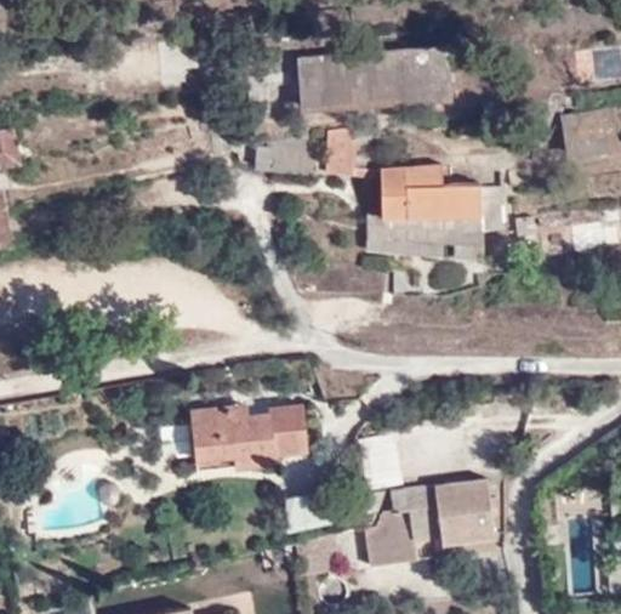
[(193,46),(96,57),(103,102),(199,90),(193,46)]
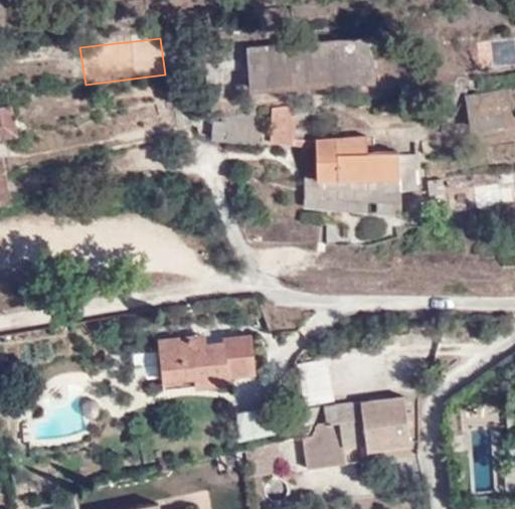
[(514,44),(491,46),(493,69),(514,66),(514,44)]
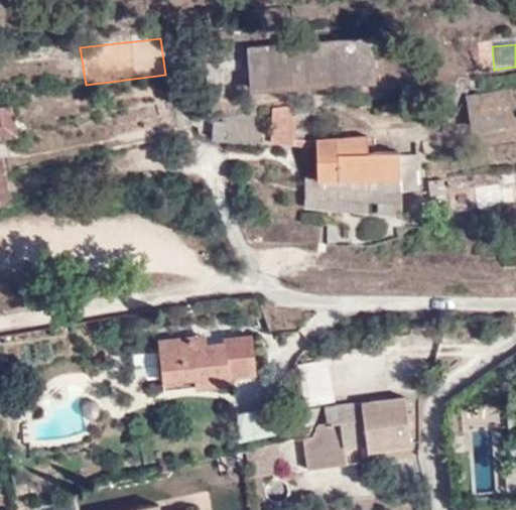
[(372,45),(246,51),(248,92),(373,85),(372,45)]
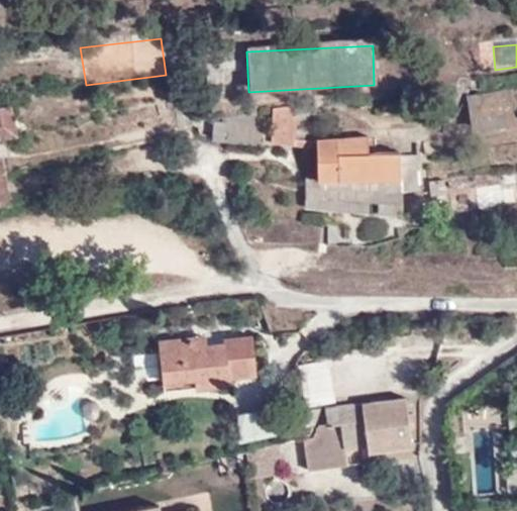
[(513,98),(500,99),(516,135),(513,98)]
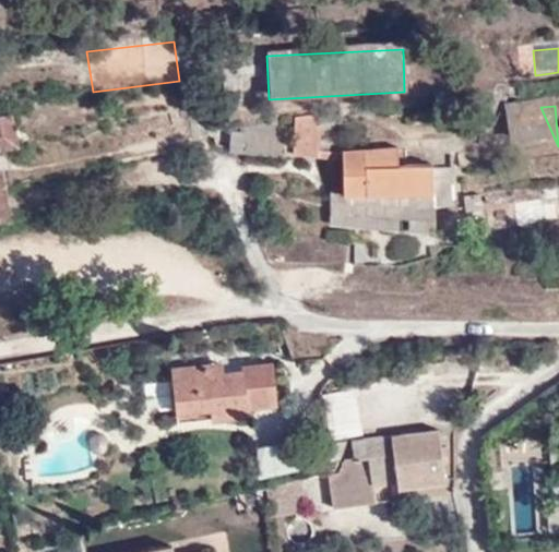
[(558,146),(540,107),(507,107),(509,146),(558,146)]
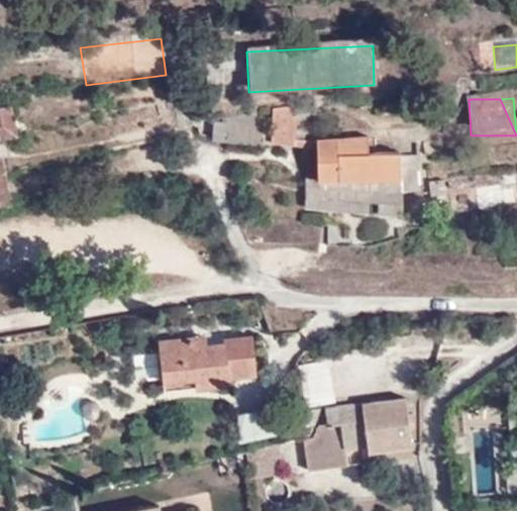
[(0,107),(0,125),(19,123),(15,105),(0,107)]
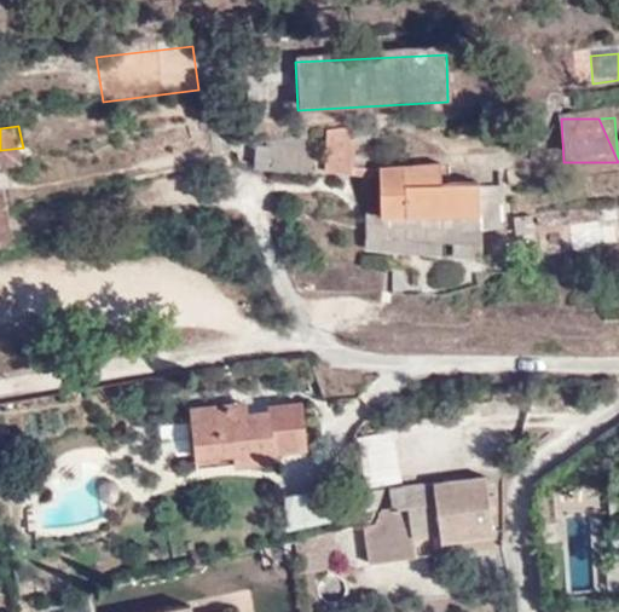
[(358,127),(330,130),(329,173),(371,179),(372,169),(356,167),(358,127)]
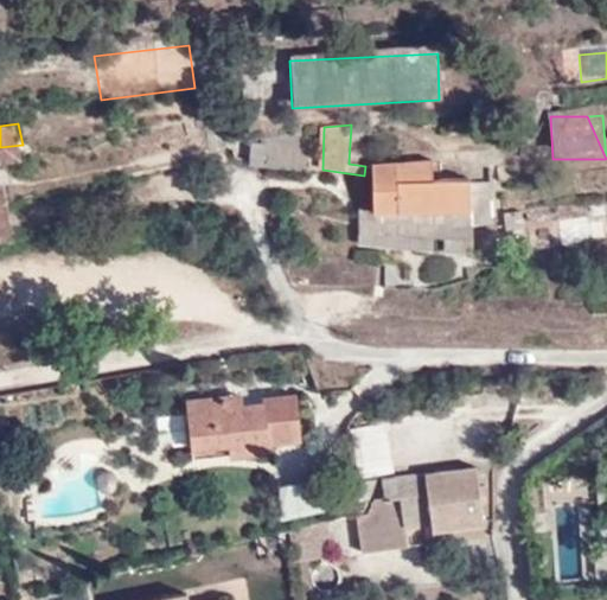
[(256,139),(254,141),(251,165),(311,172),(314,132),(256,139)]
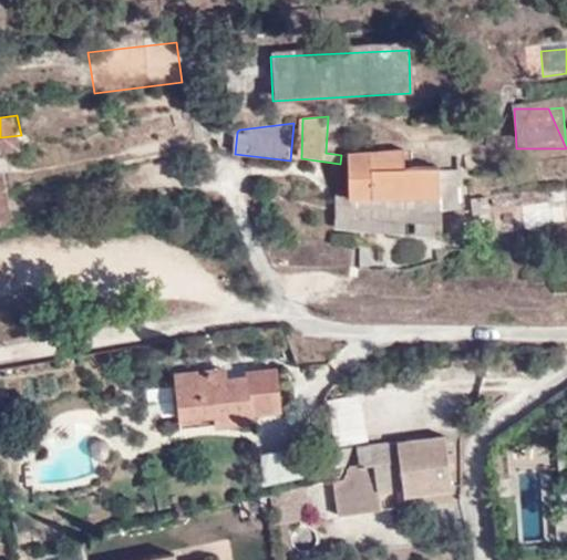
[(0,155),(23,151),(21,135),(0,137),(0,155)]
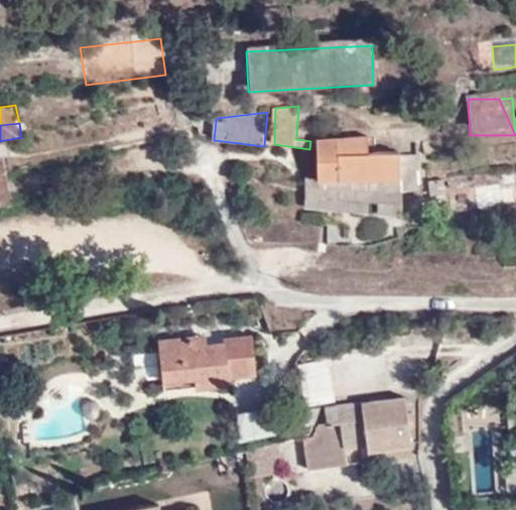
[(369,135),(314,139),(315,177),(306,177),(307,196),(306,208),(370,213),(371,202),(380,203),(379,214),(404,216),(406,192),(421,190),(417,157),(370,159),(369,135)]
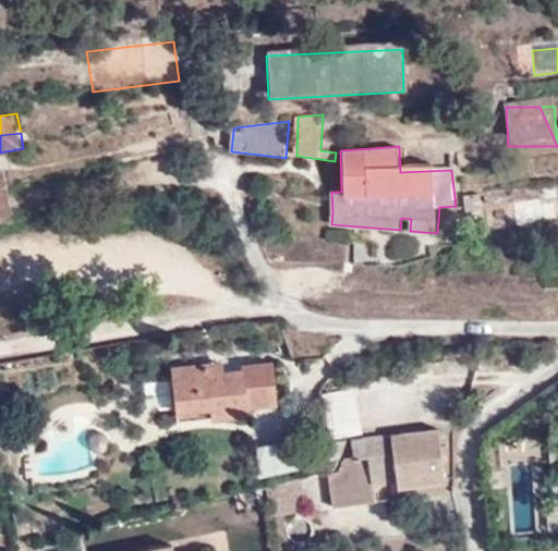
[(0,221),(13,220),(4,168),(0,168),(0,221)]
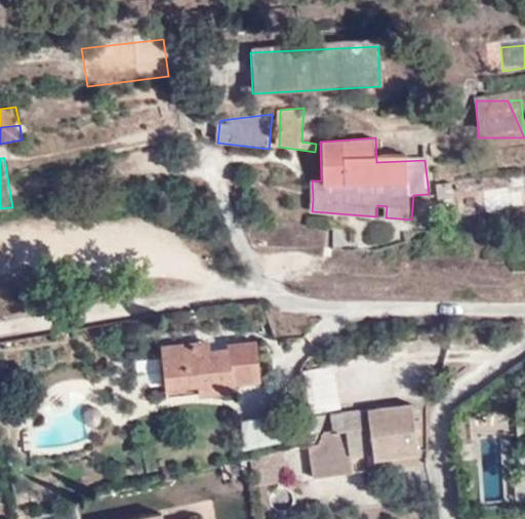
[(215,344),(165,347),(165,399),(237,397),(236,386),(260,385),(259,349),(216,350),(215,344)]
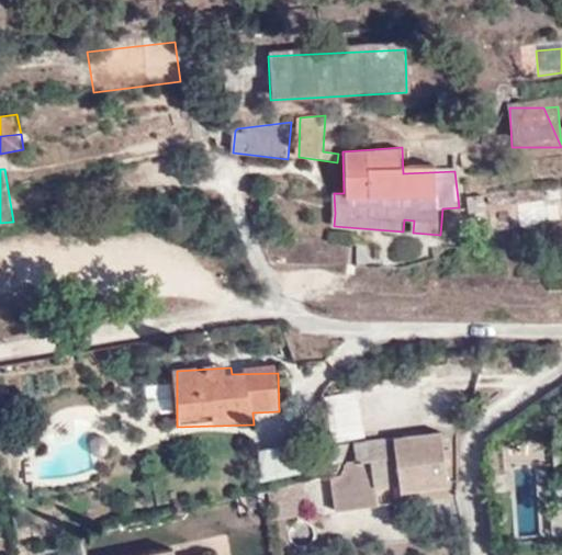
[(358,392),(333,396),(341,440),(367,434),(358,392)]
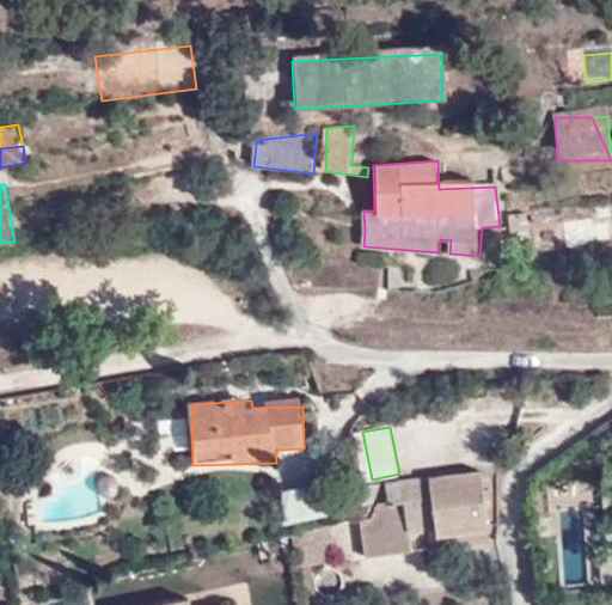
[(436,542),(484,535),(477,477),(383,489),(384,509),(374,512),(375,526),(378,562),(403,560),(399,538),(428,536),(429,542),(436,542)]
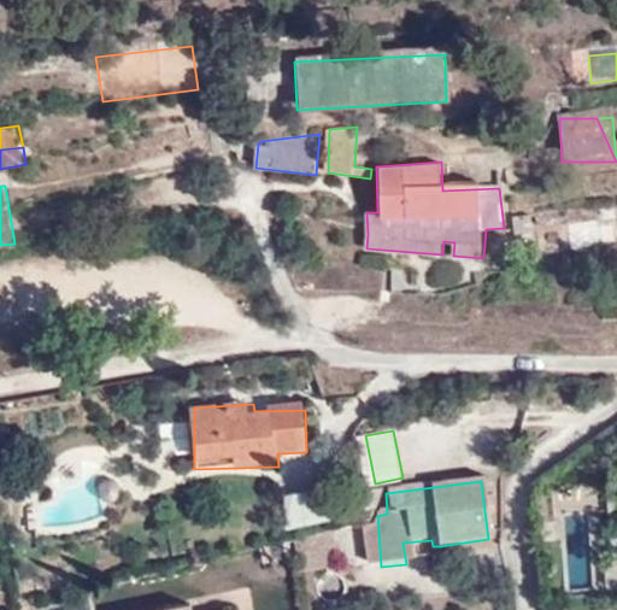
[(592,592),(586,522),(559,523),(564,593),(592,592)]
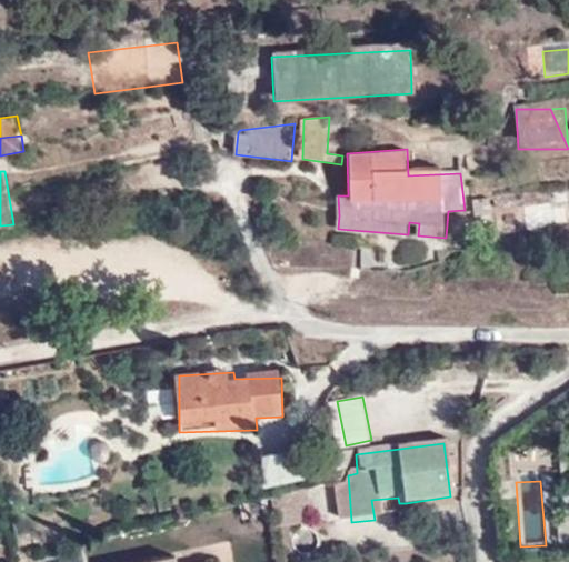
[(351,522),(349,489),(335,491),(338,524),(351,522)]
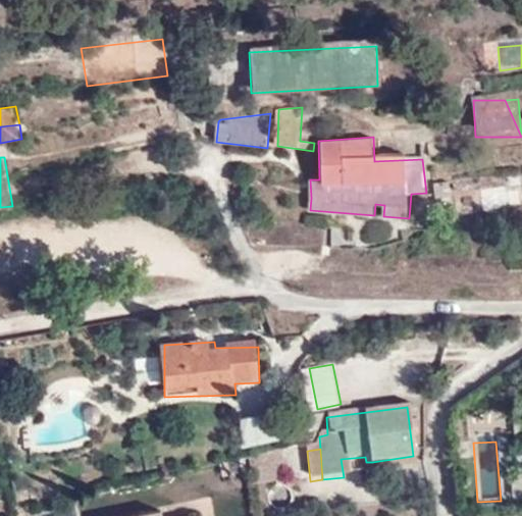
[(414,467),(413,456),(372,462),(372,473),(414,467)]
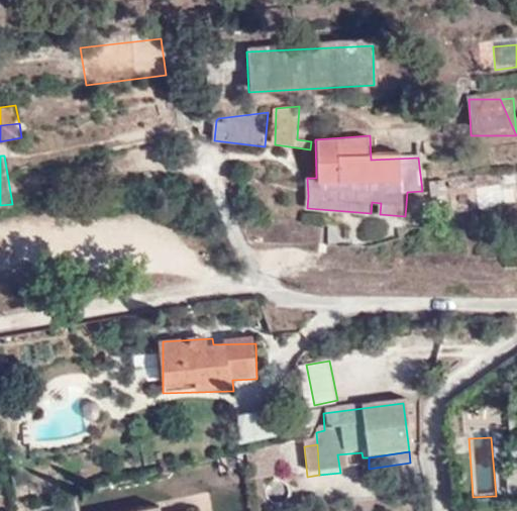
[(516,497),(516,469),(503,471),(504,498),(516,497)]
